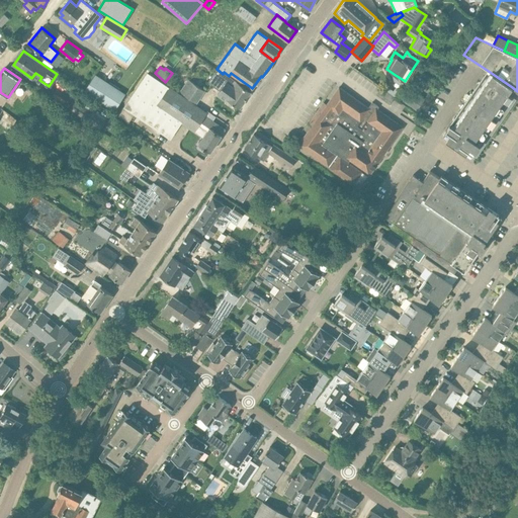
[(223,74),(217,69),(207,82),(220,90),(217,95),(225,101),(227,98),(240,108),(251,92),(229,76),(224,72),(223,74)]
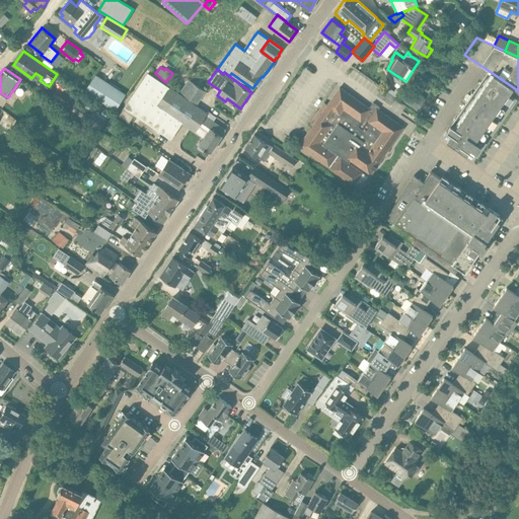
[(513,87),(488,70),(446,131),(451,134),(447,141),(467,154),(468,152),(473,155),(513,96),(509,93),(513,87)]
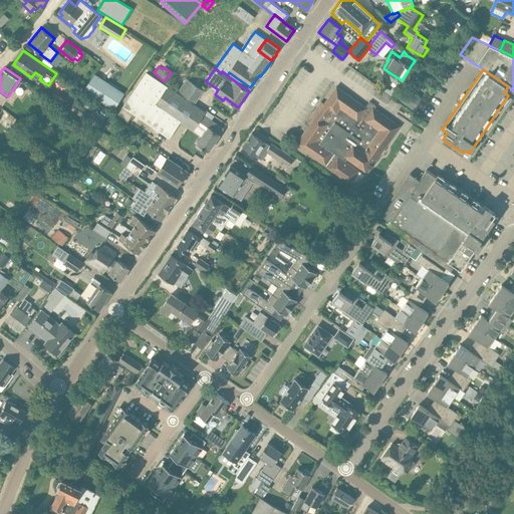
[(168,85),(147,71),(117,115),(127,121),(134,112),(169,138),(180,121),(193,130),(197,124),(206,131),(197,144),(209,151),(224,129),(211,119),(214,115),(206,109),(205,110),(168,85)]
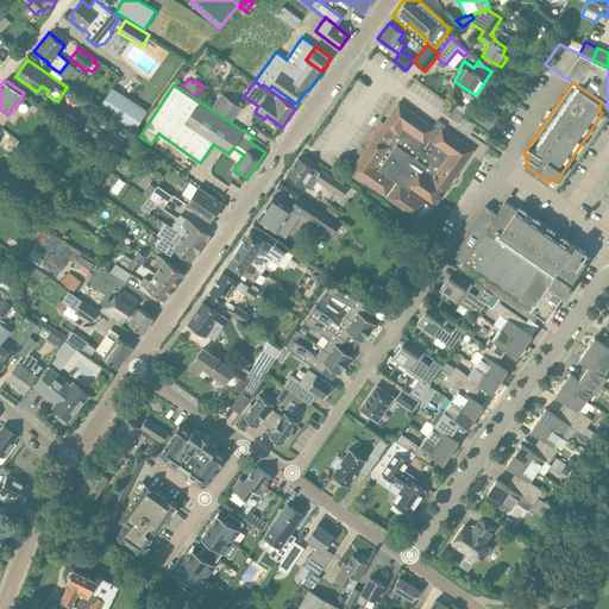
[(112,87),(99,107),(133,131),(148,110),(112,87)]
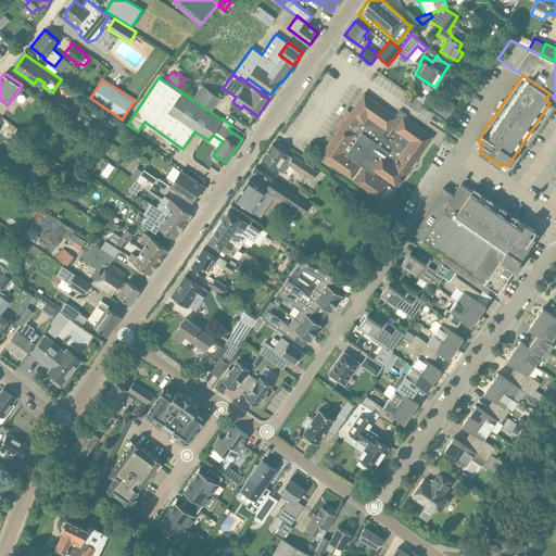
[(202,85),(192,98),(211,111),(220,98),(202,85)]
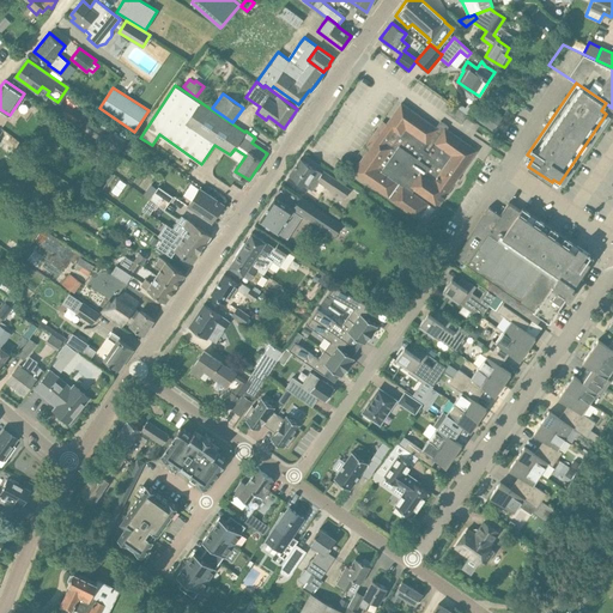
[(467,115),(451,103),(445,111),(461,123),(467,115)]
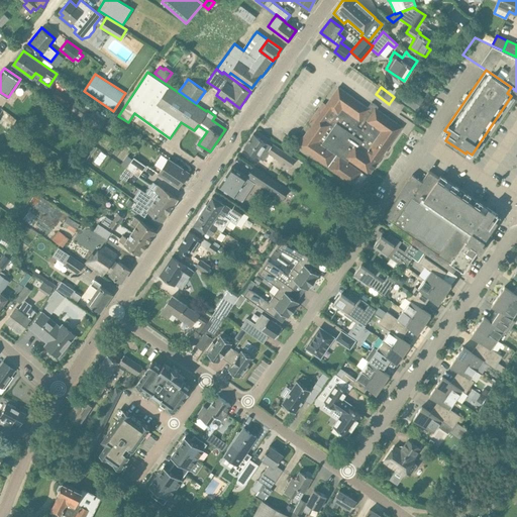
[(368,108),(338,88),(326,104),(323,102),(307,124),(311,127),(304,137),(302,136),(297,144),(330,168),(329,169),(351,185),(364,168),(370,173),(402,127),(377,109),(379,106),(373,102),(368,108)]
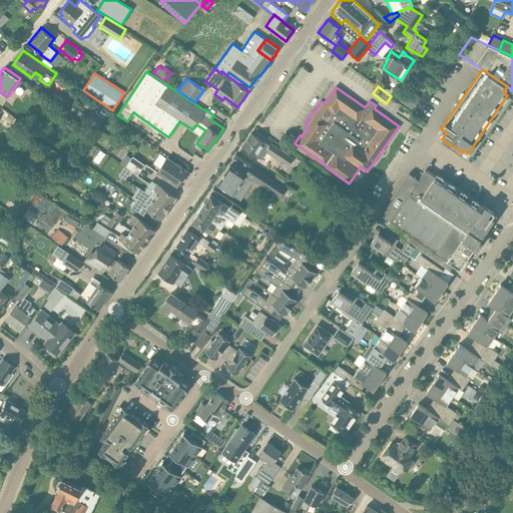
[(408,88),(399,100),(413,109),(421,97),(408,88)]
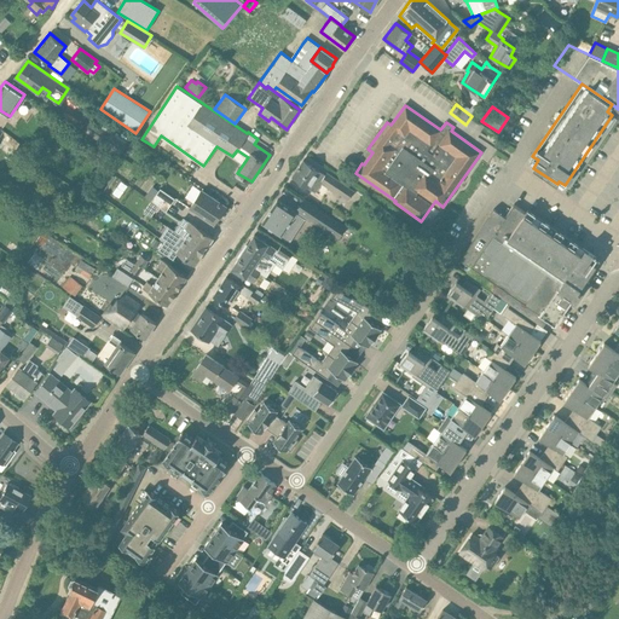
[(304,161),(293,177),(316,192),(322,184),(333,191),(334,190),(348,200),(354,191),(327,173),(325,175),(304,161)]
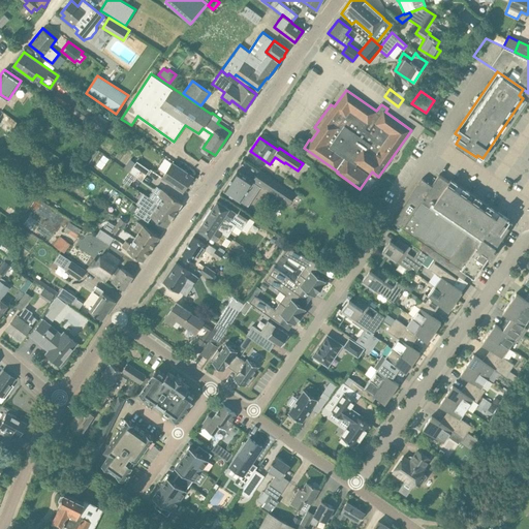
[(86,166),(97,151),(92,147),(81,163),(86,166)]
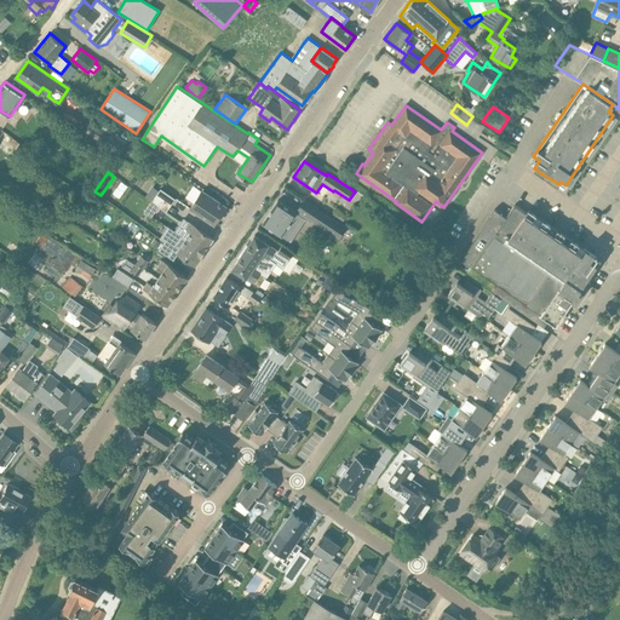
[(62,193),(53,187),(30,219),(39,225),(62,193)]
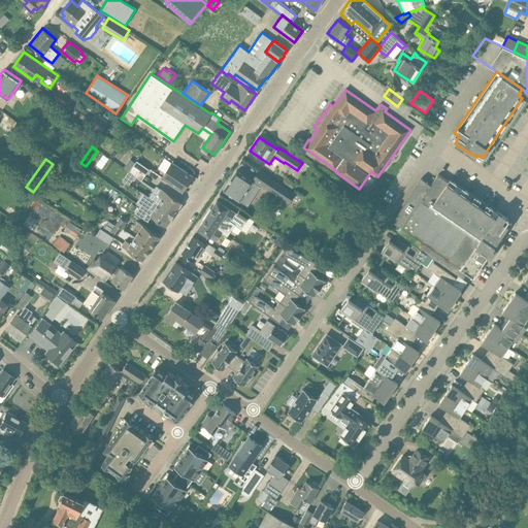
[(133,166),(145,174),(150,169),(136,160),(135,162),(130,159),(124,167),(130,172),(133,166)]
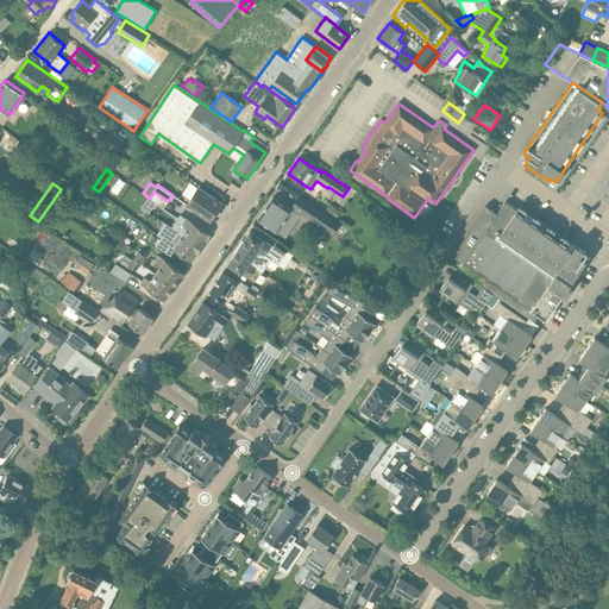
[(211,220),(223,203),(199,187),(187,203),(211,220)]
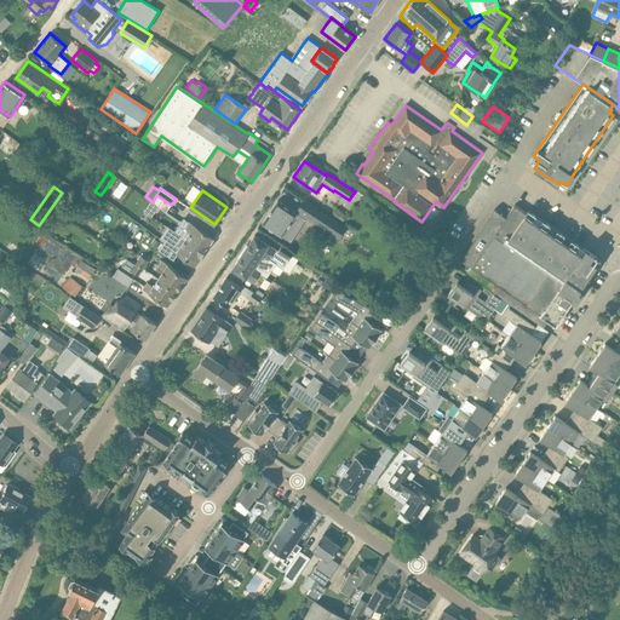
[(156,195),(153,202),(166,212),(171,205),(156,195)]
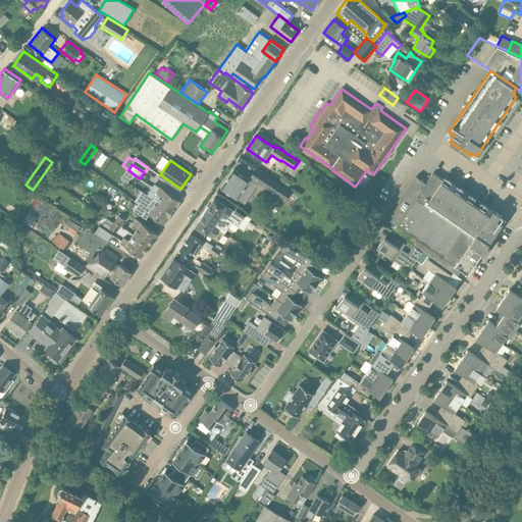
[(257,185),(250,179),(233,168),(221,188),(238,199),(243,191),(250,195),(257,185)]
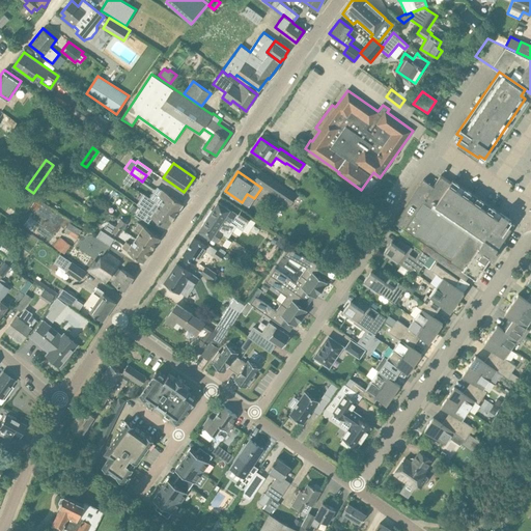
[(254,183),(261,188),(267,191),(269,189),(290,203),(297,195),(260,171),(255,180),(254,183)]
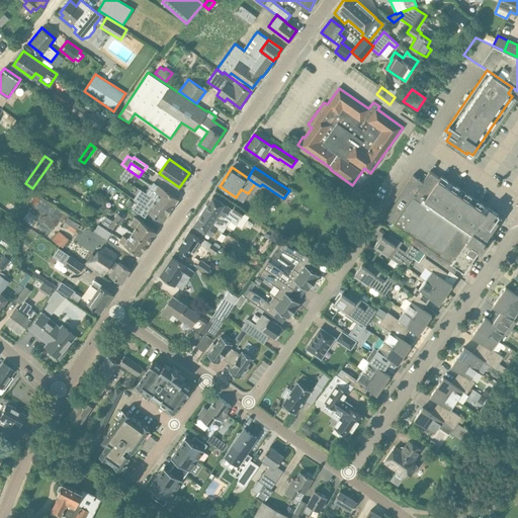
[(419,250),(425,254),(452,273),(457,266),(464,271),(477,254),(479,256),(488,243),(486,241),(499,221),(497,220),(500,214),(441,175),(439,178),(430,171),(423,181),(413,175),(385,218),(394,223),(390,230),(419,250)]
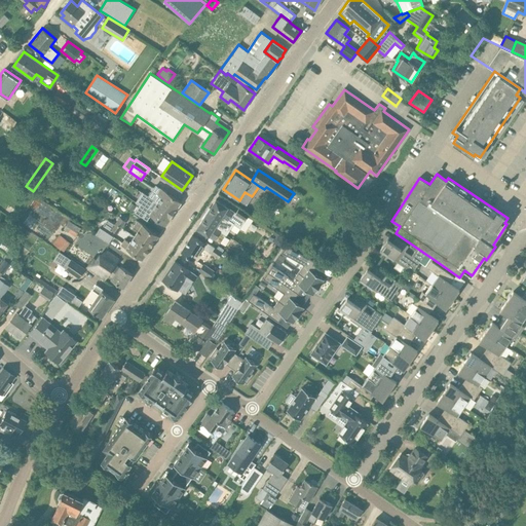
[(286,177),(282,182),(291,189),(294,183),(286,177)]
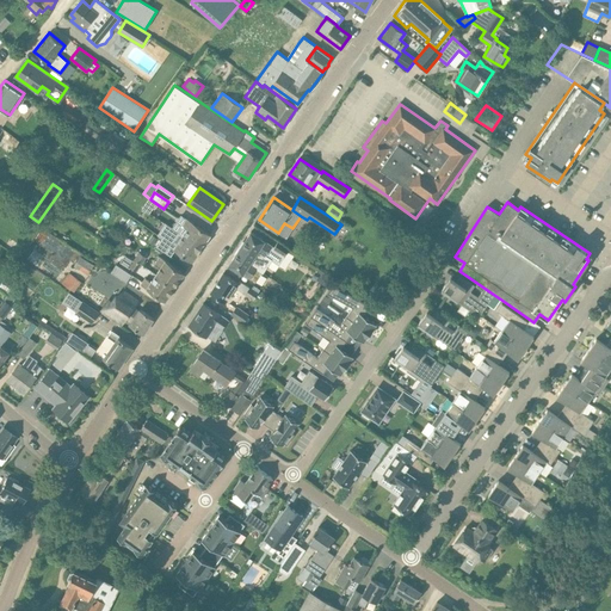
[(128,217),(123,227),(136,235),(142,226),(128,217)]
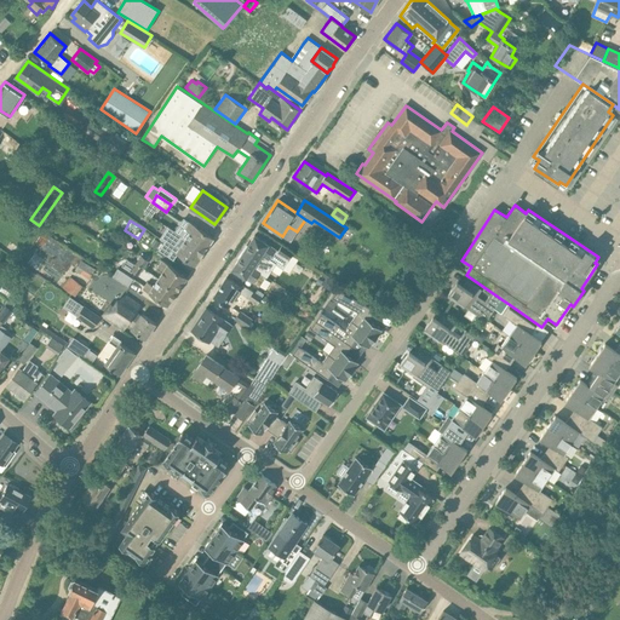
[(172,230),(205,252),(214,237),(190,222),(185,228),(191,231),(187,239),(172,229),(172,230)]
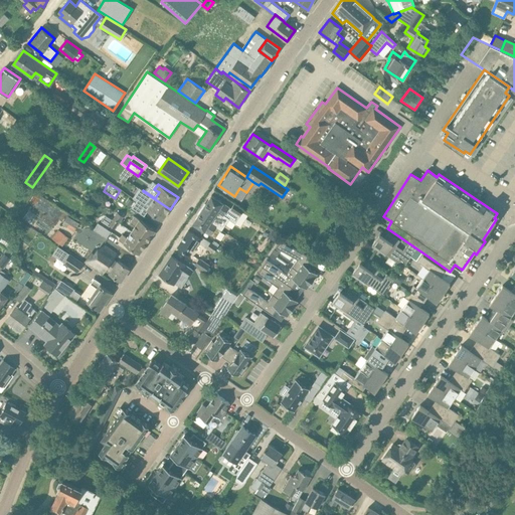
[(170,209),(143,191),(132,207),(143,215),(147,210),(162,220),(170,209)]
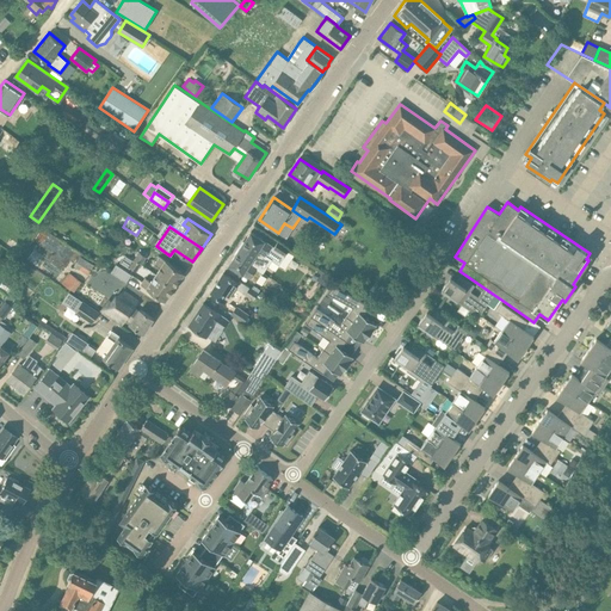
[(273,247),(264,241),(265,241),(251,232),(242,245),(241,245),(238,250),(239,251),(238,252),(246,258),(245,258),(251,263),(250,264),(263,273),(271,260),(279,265),(285,257),(284,255),(289,248),(278,241),(273,247)]
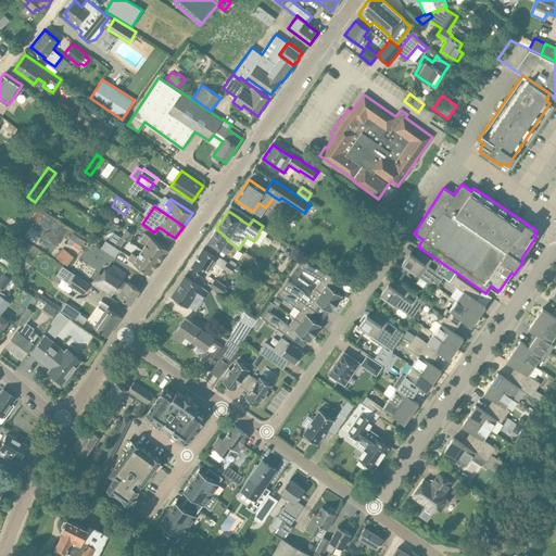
[(122,236),(129,240),(134,234),(126,229),(122,236)]
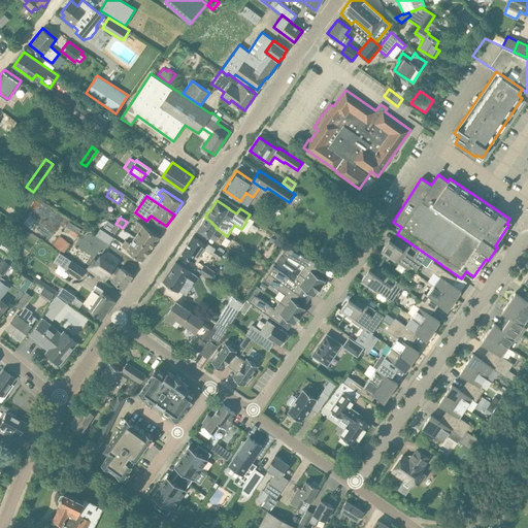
[(210,236),(219,242),(222,244),(227,236),(216,228),(217,227),(211,223),(212,223),(205,218),(197,229),(209,237),(210,236)]
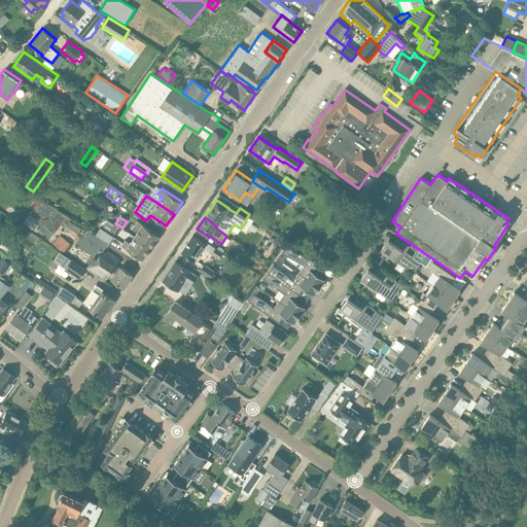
[(18,241),(26,229),(14,220),(8,230),(13,233),(10,236),(18,241)]
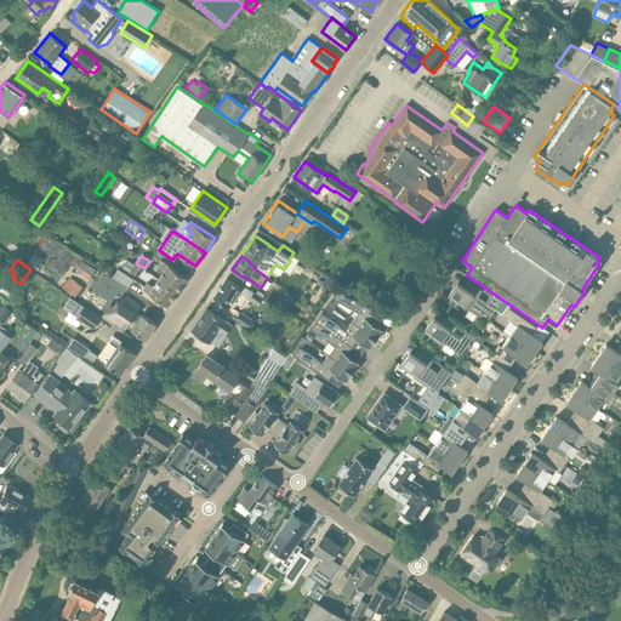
[(81,260),(75,271),(89,279),(96,268),(81,260)]
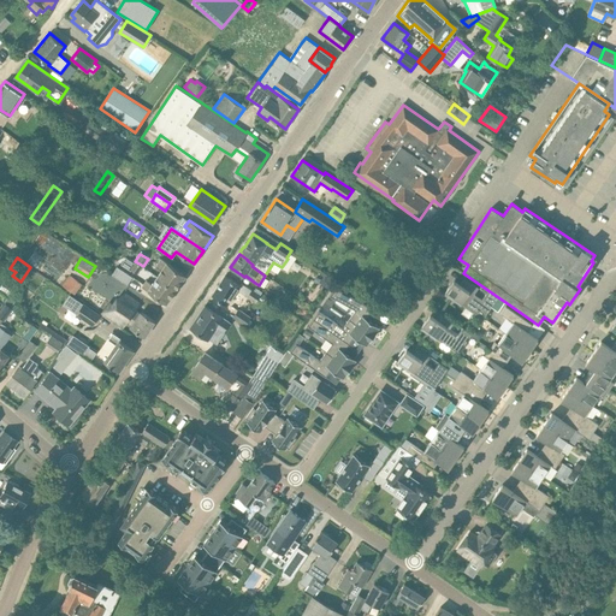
[(158,277),(176,289),(187,274),(161,259),(158,265),(163,268),(158,277)]
